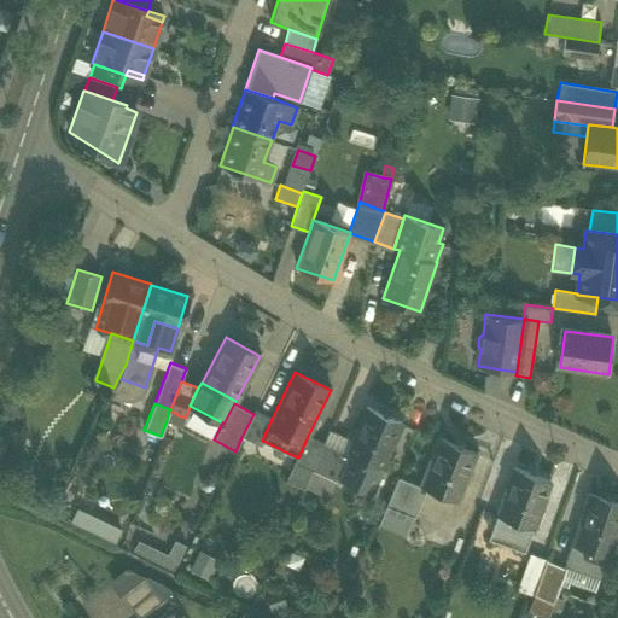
[(402,423),(366,407),(354,435),(345,454),(350,455),(382,470),(402,423)]
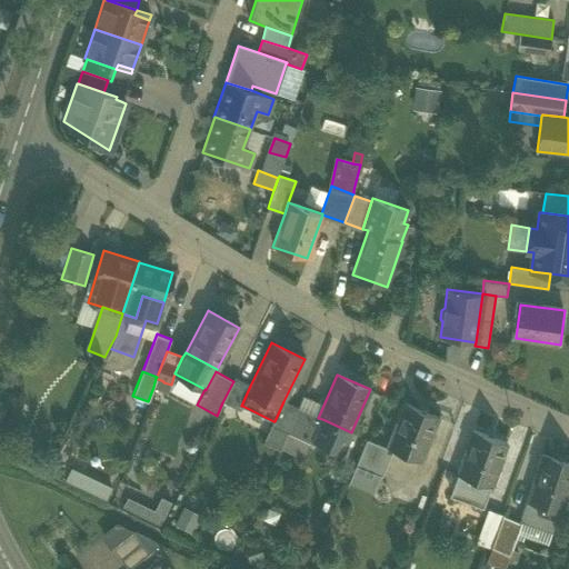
[(163,381),(156,378),(153,387),(160,389),(163,382),(163,381)]
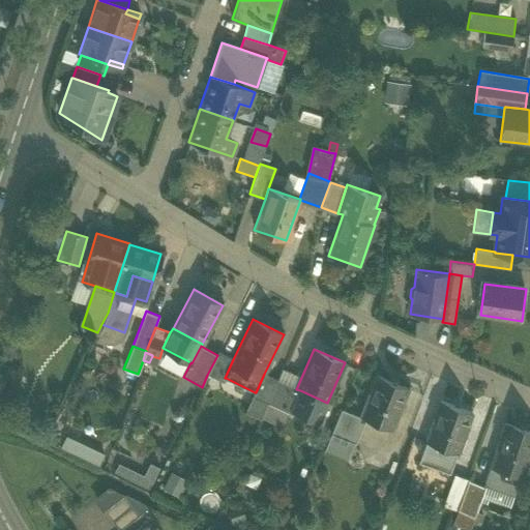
[(218,352),(217,355),(207,375),(224,382),(226,378),(225,378),(233,359),(218,352)]
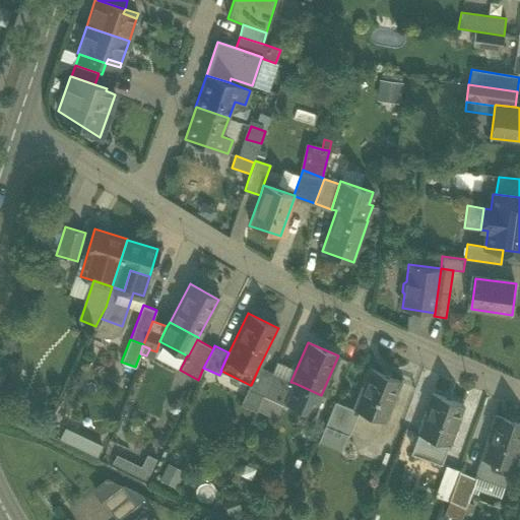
[(277,363),(273,373),(290,382),(298,366),(293,363),(290,368),(277,363)]
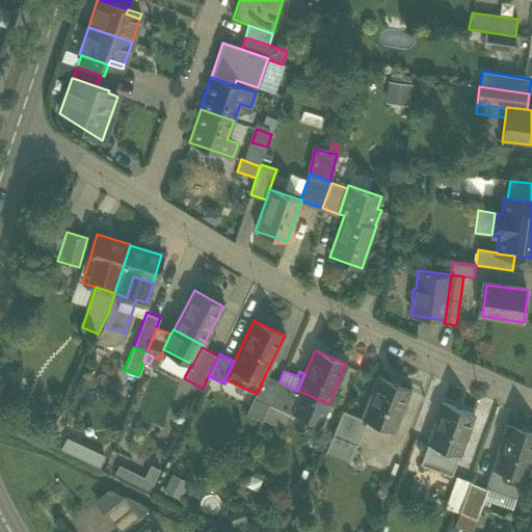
[(268,404),(278,381),(265,375),(257,394),(256,394),(254,398),(268,404)]
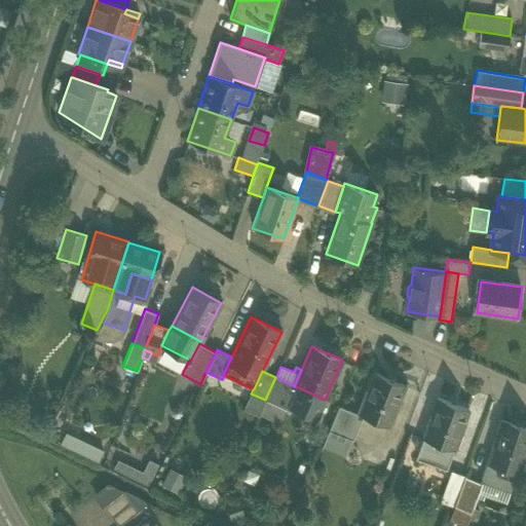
[(362,416),(387,426),(404,386),(372,374),(355,413),(362,416)]
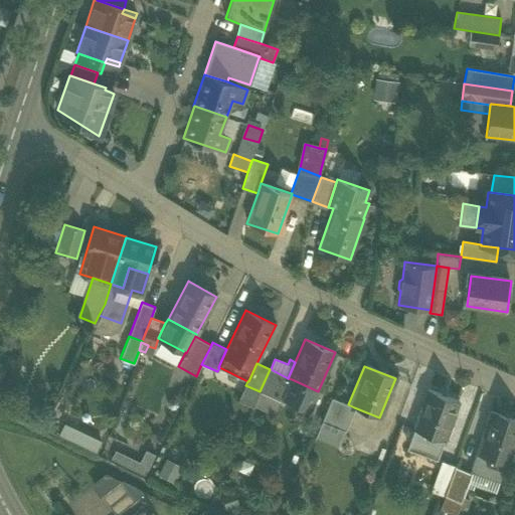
[(260,391),(283,401),(283,400),(292,379),(288,378),(271,369),(270,369),(260,391)]
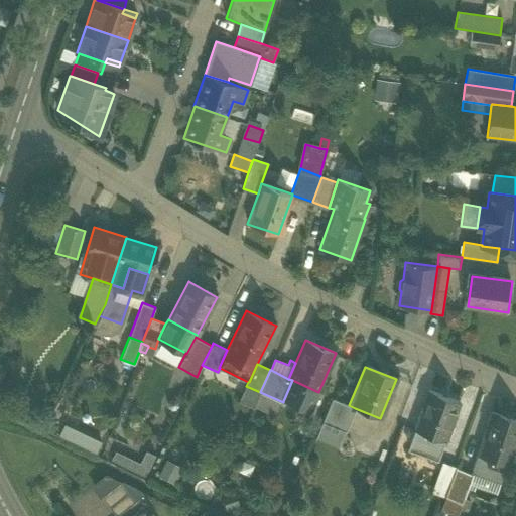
[(292,380),(283,401),(309,412),(318,392),(292,380)]
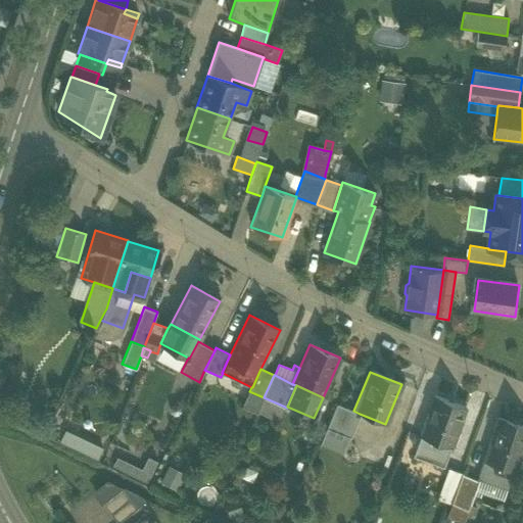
[(256,414),(264,397),(249,391),(241,407),(256,414)]
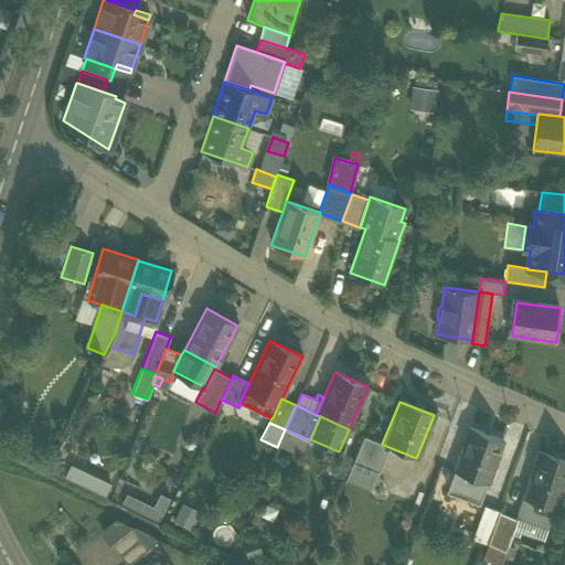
[(454,471),(487,483),(503,440),(469,427),(454,471)]
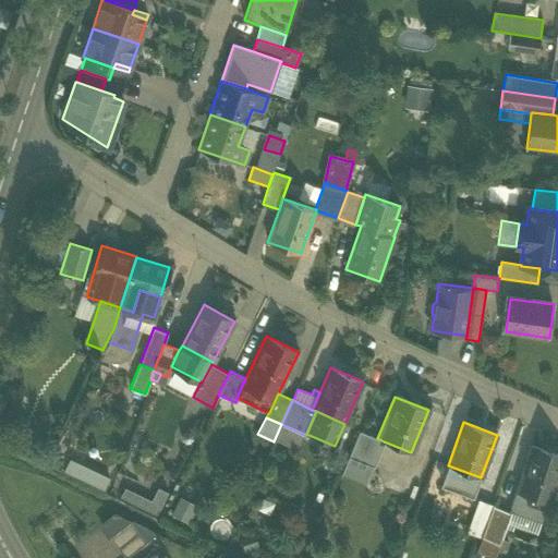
[(348,459),(373,469),(384,441),(377,438),(360,431),(348,459)]
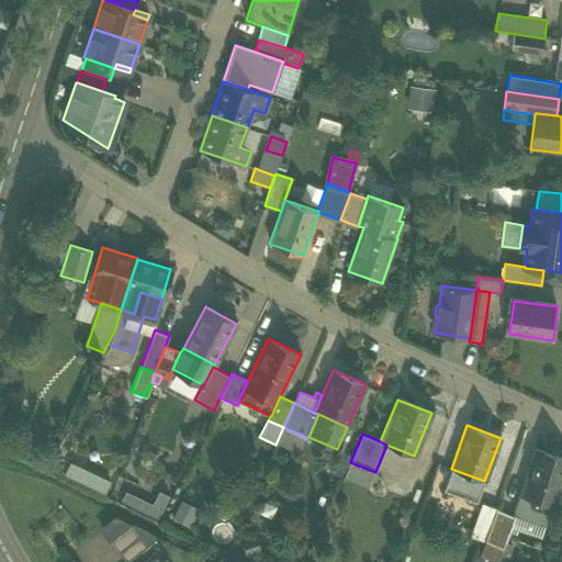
[(520,494),(555,505),(561,484),(561,458),(535,449),(520,494)]
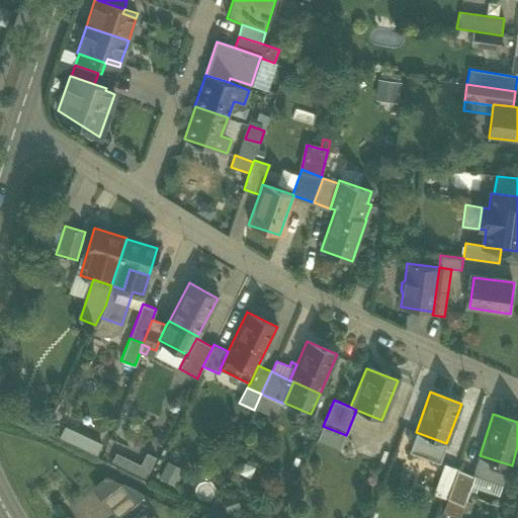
[(95,454),(101,442),(63,424),(58,436),(95,454)]
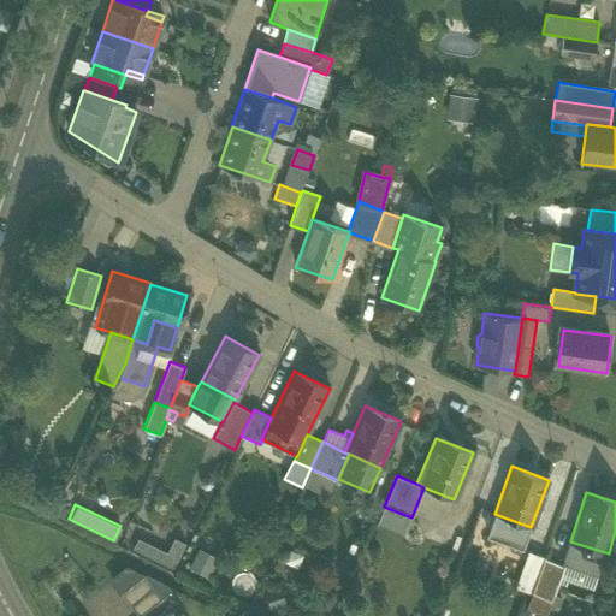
[(495,514),(487,534),(523,548),(531,527),(495,514)]
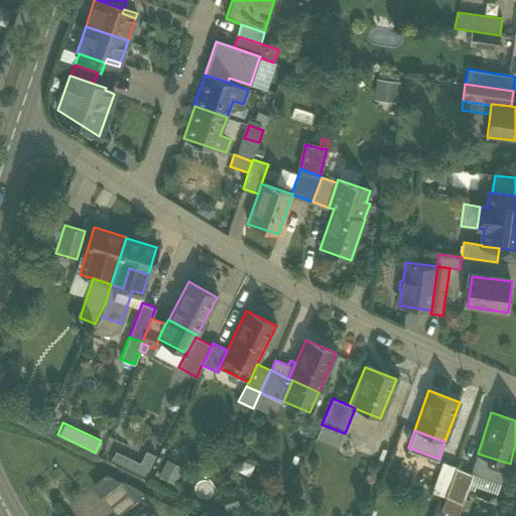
[(118,464),(145,477),(155,456),(146,452),(140,464),(123,456),(118,464)]
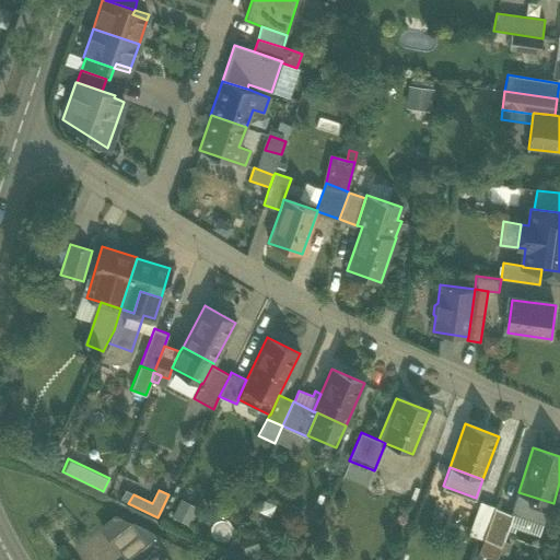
[(547,522),(553,503),(518,492),(512,510),(547,522)]
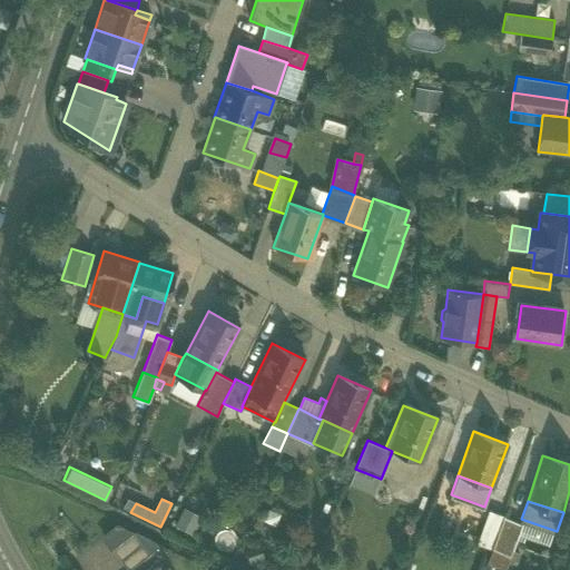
[(176,524),(192,531),(199,512),(184,505),(176,524)]
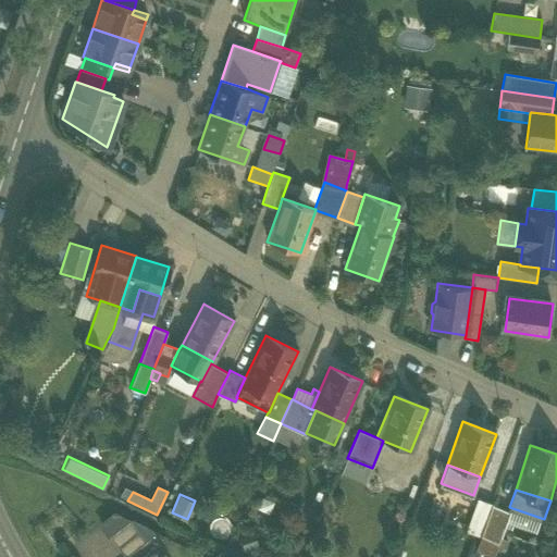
[(469,524),(482,531),(492,504),(478,498),(469,524)]
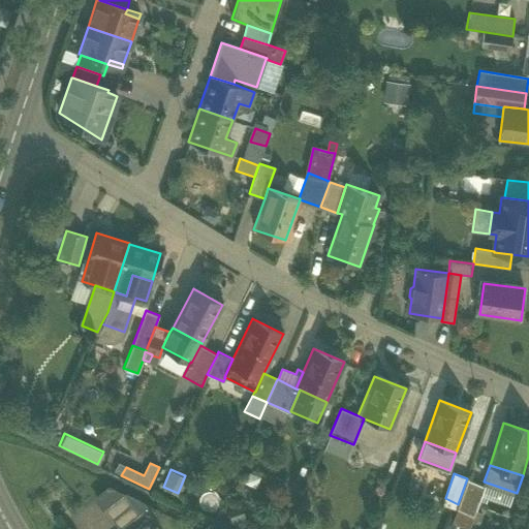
[(484,486),(467,478),(458,504),(456,510),(457,510),(473,518),(485,486),(484,486)]
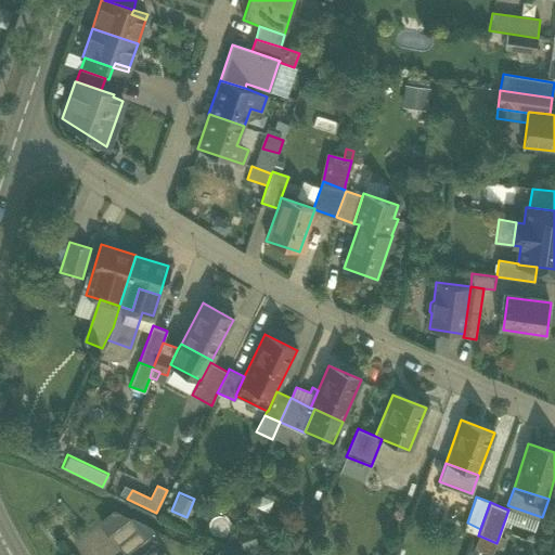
[(100,524),(110,536),(129,519),(130,520),(130,519),(115,512),(100,524)]
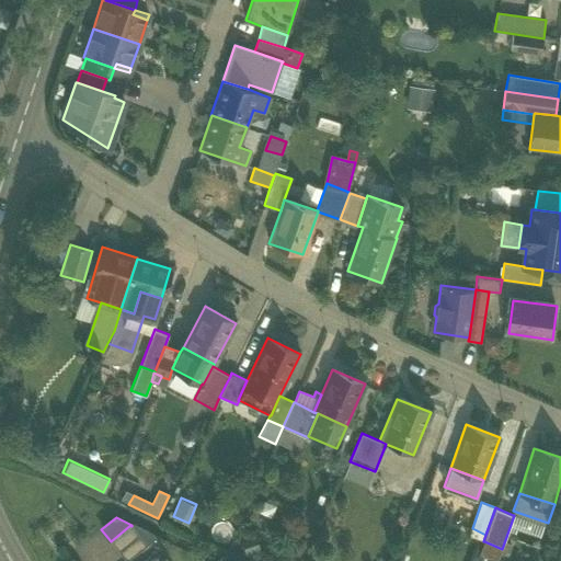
[(127,560),(147,546),(132,526),(130,525),(111,541),(125,560),(127,560)]
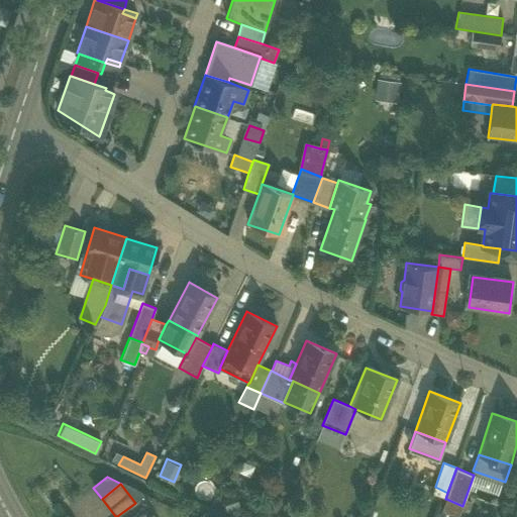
[(121,485),(135,503),(143,497),(140,494),(121,484),(121,485)]
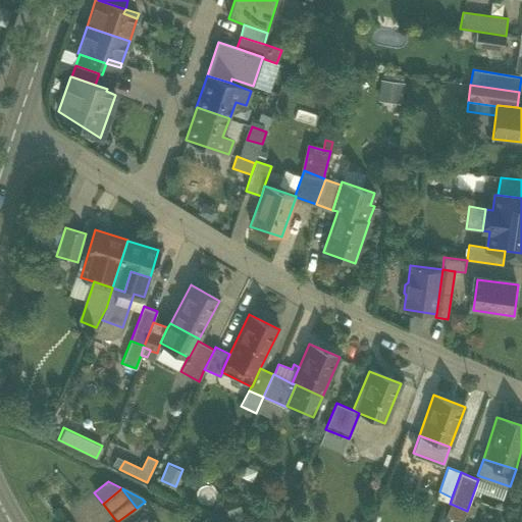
[(447,516),(461,521),(462,521),(467,511),(451,504),(447,516)]
